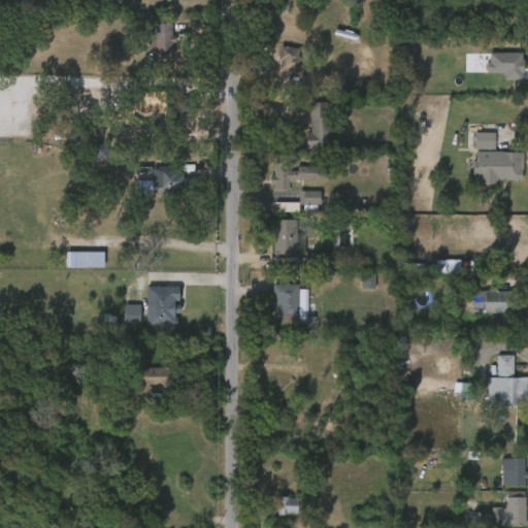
[(171,32),(171,35),(174,35),(175,41),(171,41),(171,51),(164,52),(164,58),(154,58),(154,40),(147,40),(146,24),(172,23),(173,32),(171,32)]
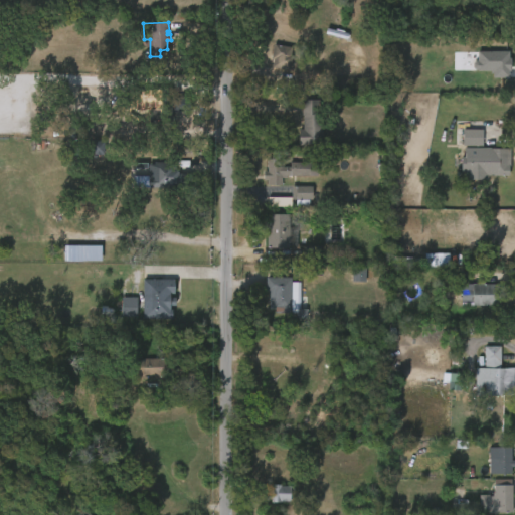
[(289,69),(272,66),(274,59),(270,59),(273,43),(291,47),(289,54),(292,55),(289,69)]
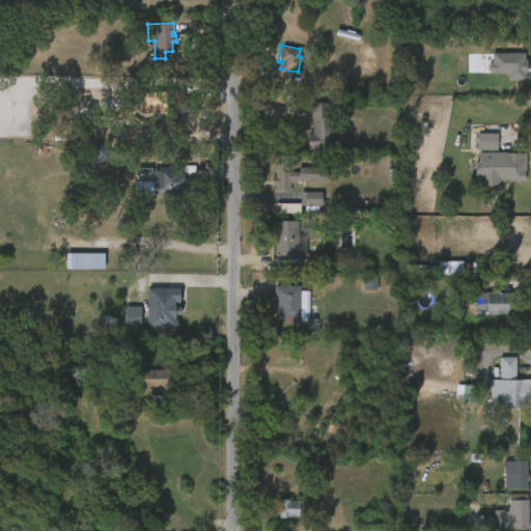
[(507,81),(526,81),(526,54),(493,53),(492,63),(487,63),(487,74),(507,74),(507,81)]
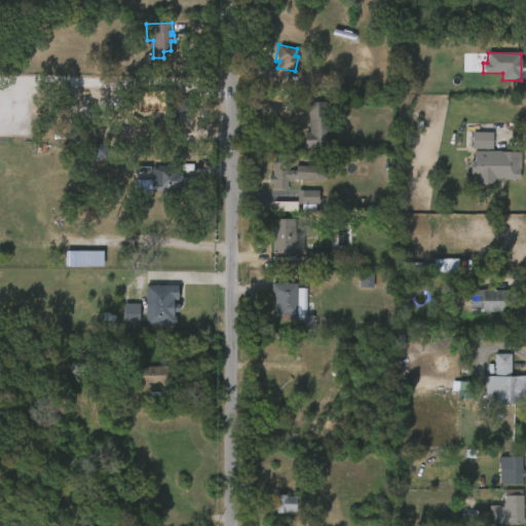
[(175,88),(175,97),(194,97),(194,113),(176,114),(177,125),(153,126),(152,89),(175,88)]
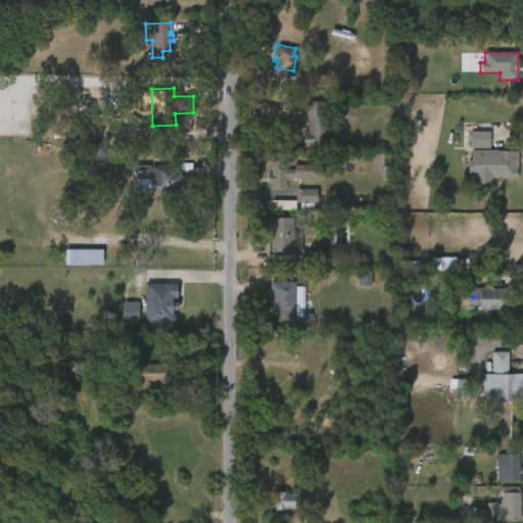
[(328,114),(327,146),(302,147),(302,131),(306,131),(306,101),(324,101),(324,114),(328,114)]
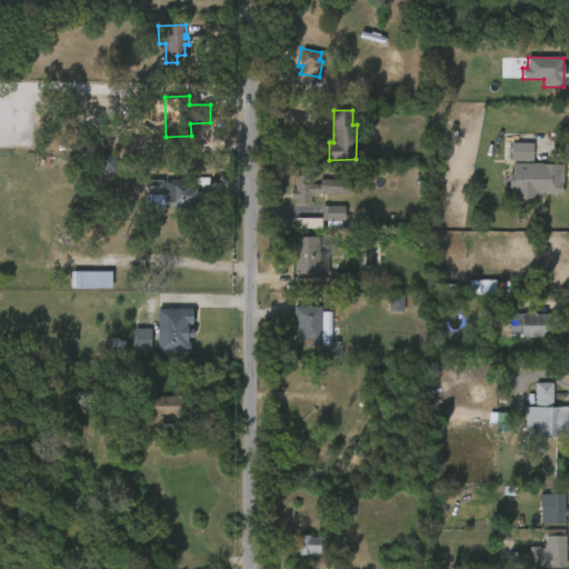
[(535,143),(535,163),(565,165),(565,193),(540,193),(540,200),(515,199),(515,191),(510,191),(511,175),(513,175),(512,143),(535,143)]
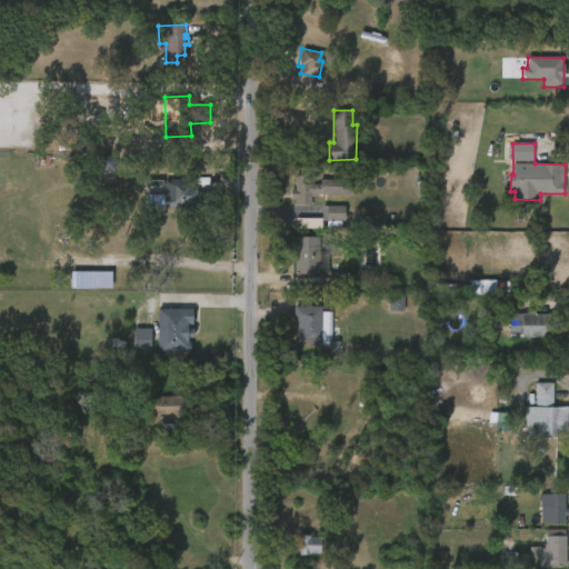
[(115,156),(96,157),(97,172),(116,171),(115,156)]
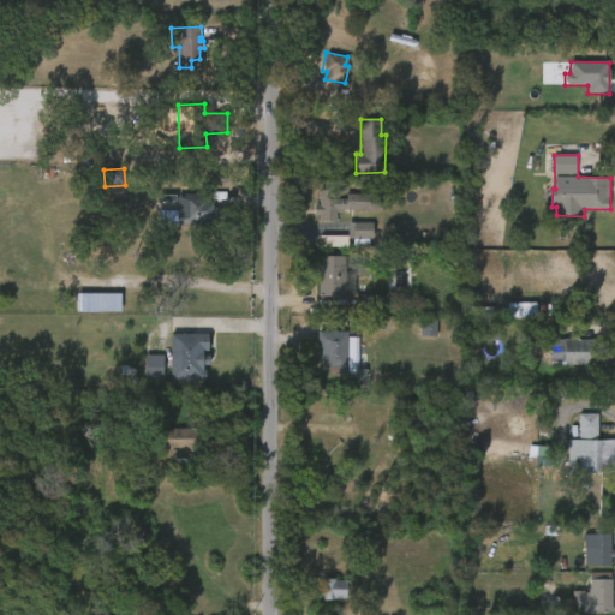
[(333,198),(345,199),(345,193),(369,193),(369,210),(341,209),(341,213),(336,213),(335,221),(318,221),(318,215),(314,215),(314,204),(318,204),(318,190),(333,190),(333,198)]
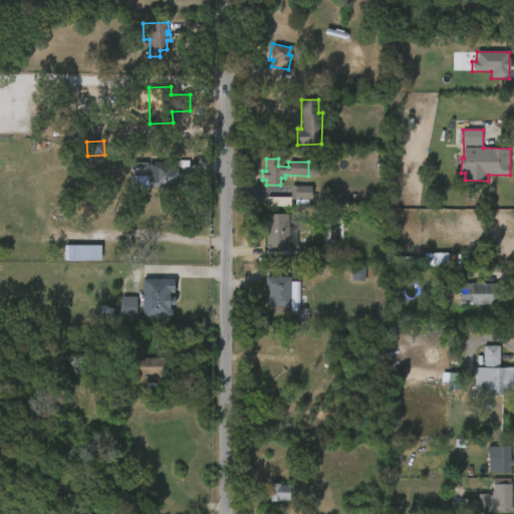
[(175,163),(175,169),(177,169),(177,173),(190,174),(190,188),(148,187),(148,176),(153,176),(153,162),(175,163)]
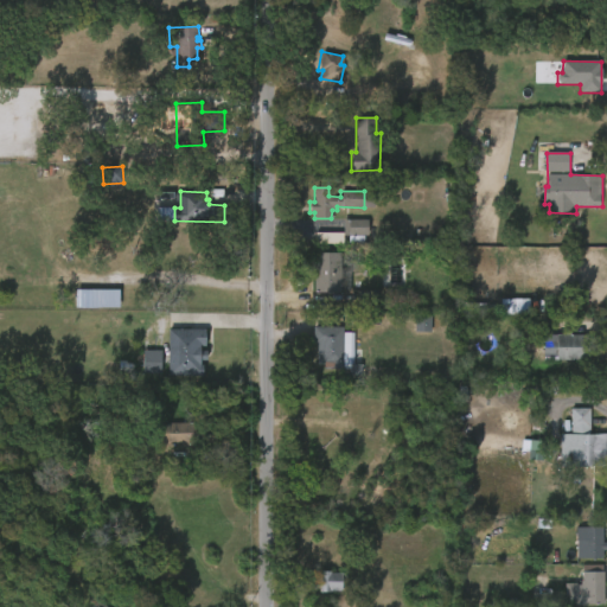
[(368,218),(368,228),(374,228),(374,236),(362,236),(362,244),(339,244),(339,235),(349,234),(347,218),(368,218)]
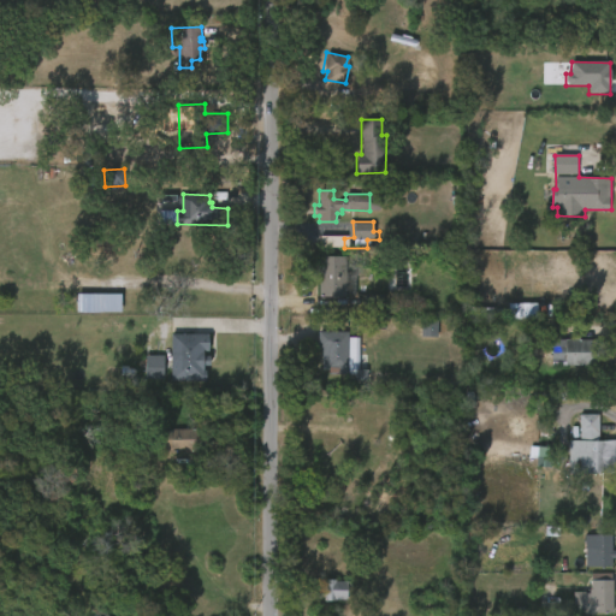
[(348,236),(320,237),(320,248),(348,248),(348,236)]
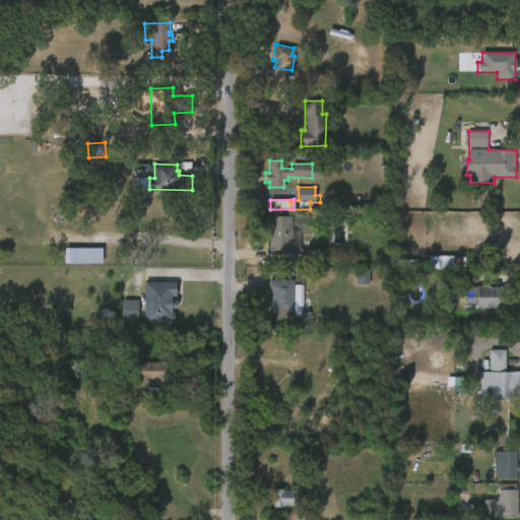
[(291,216),(290,230),(300,230),(300,248),(291,248),(290,251),(268,250),(268,215),(291,216)]
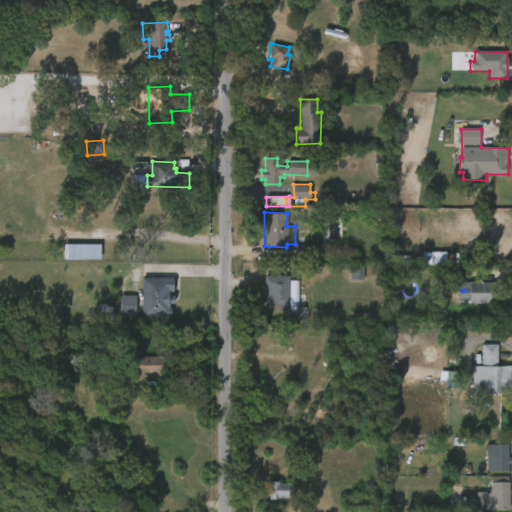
[(100,245),(76,245),(76,260),(100,260),(100,245)]
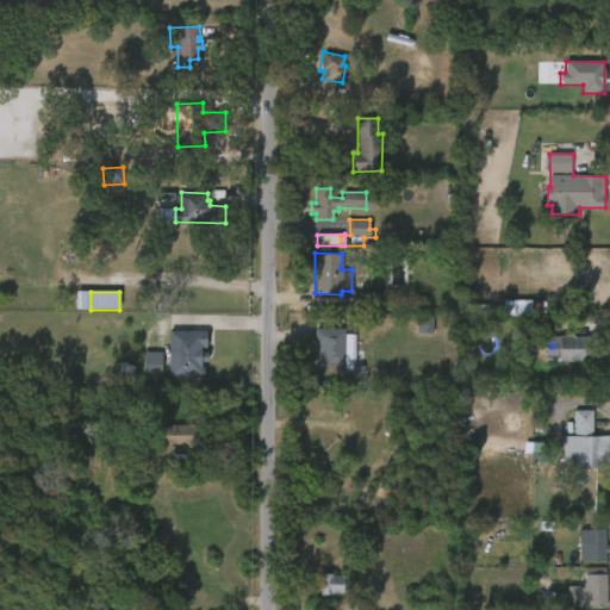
[(379,293),(360,292),(360,307),(379,309),(379,293)]
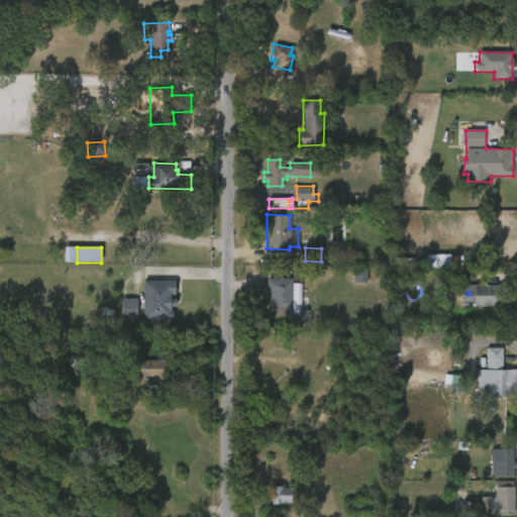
[(393,267),(451,268),(451,255),(426,254),(426,260),(393,259),(393,267)]
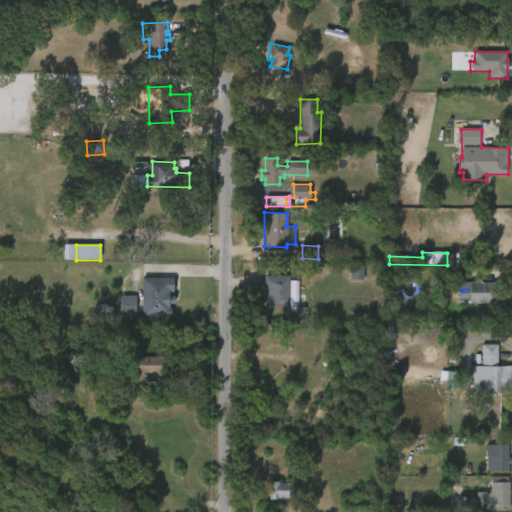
[(350,281),(363,281),(363,267),(350,266),(350,281)]
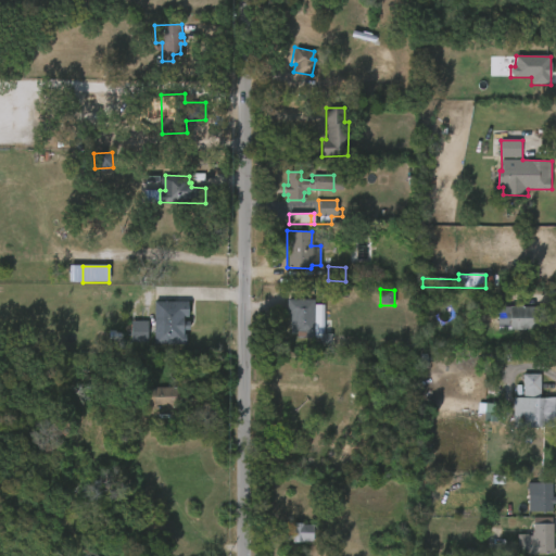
[(188,343),(156,343),(156,299),(194,299),(193,323),(191,323),(191,333),(188,333),(188,343)]
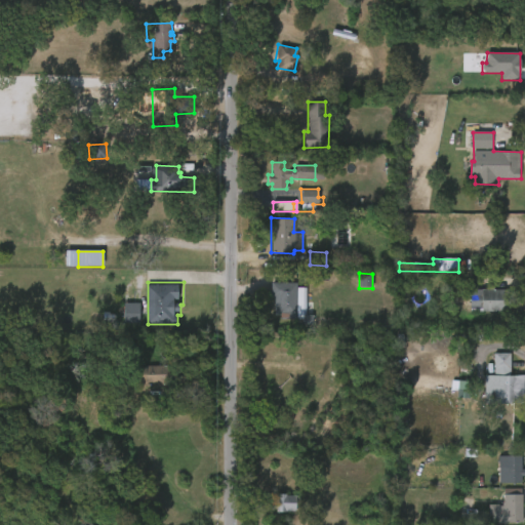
[(296,282),(296,287),(303,287),(303,319),(291,319),(291,316),(273,316),(273,297),(270,297),(270,282),(296,282)]
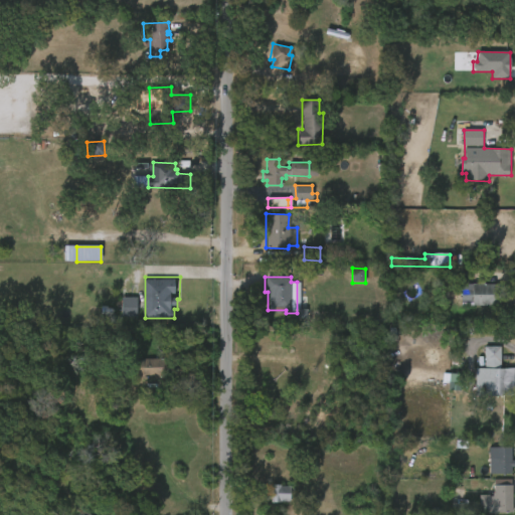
[(501,304),(463,304),(463,283),(501,283),(501,304)]
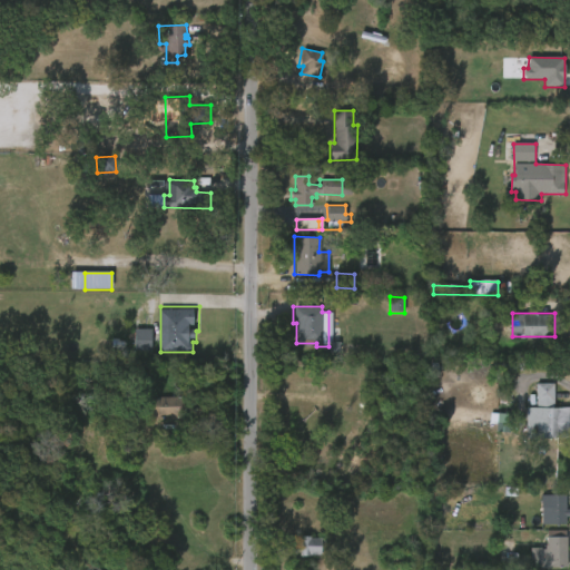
[(150,330),(134,330),(134,351),(150,352),(150,330)]
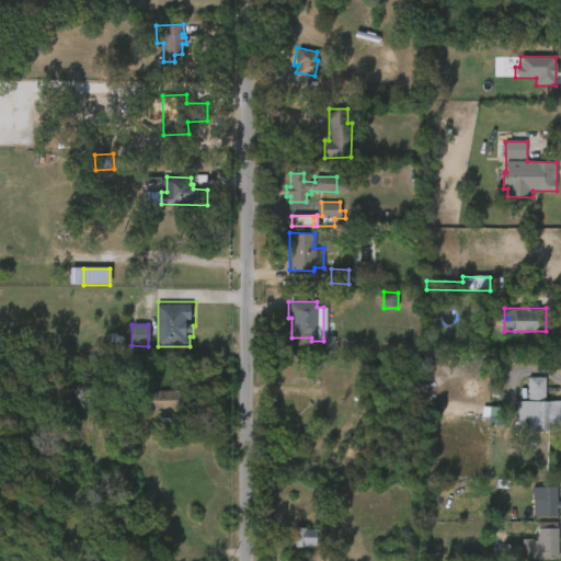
[(545,378),(545,388),(549,388),(549,395),(540,395),(540,402),(551,402),(551,432),(530,431),(531,402),(527,402),(527,377),(545,378)]
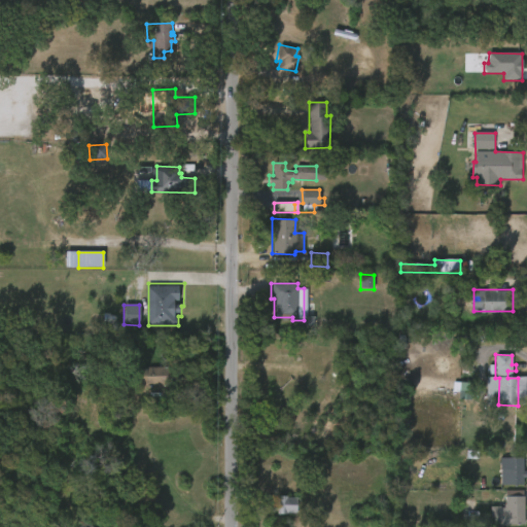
[(174,385),(174,390),(166,390),(166,385),(130,386),(130,370),(145,370),(145,366),(174,366),(174,385)]
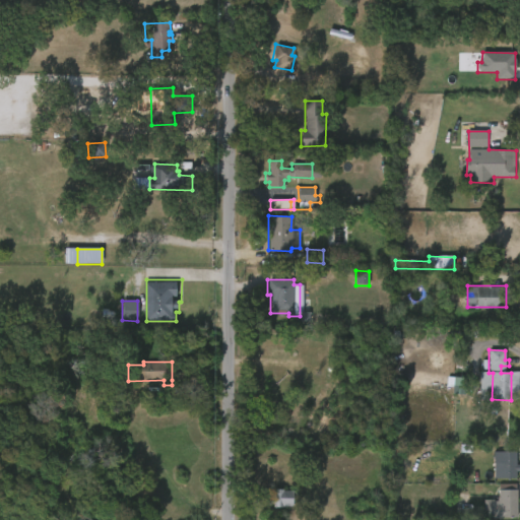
[(516,463),(516,478),(500,478),(500,463),(493,463),(493,452),(516,452),(516,463)]
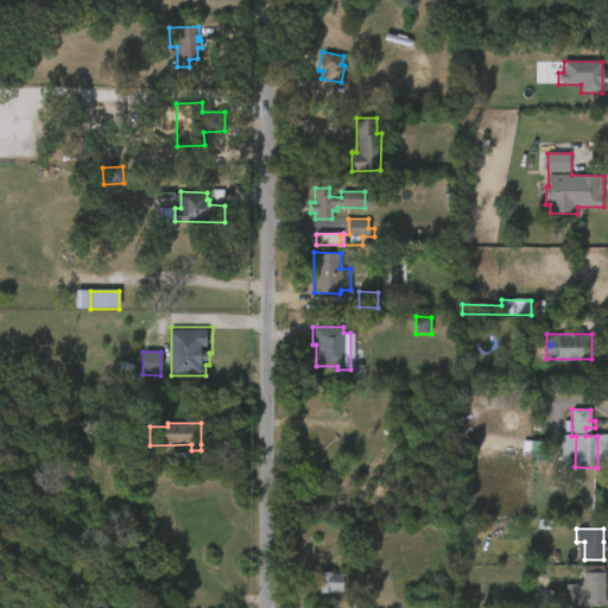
[(597,570),(597,574),(605,574),(605,606),(564,606),(564,584),(574,584),(574,578),(583,578),(583,565),(597,565),(597,570)]
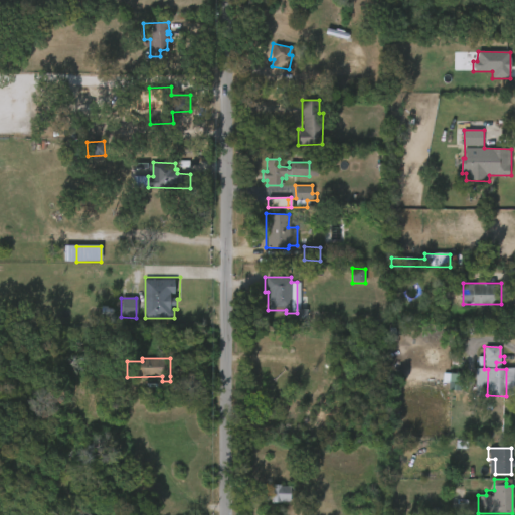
[(283,484),(283,485),(293,485),(293,500),(291,502),(271,502),(271,499),(266,499),(266,485),(283,484)]
